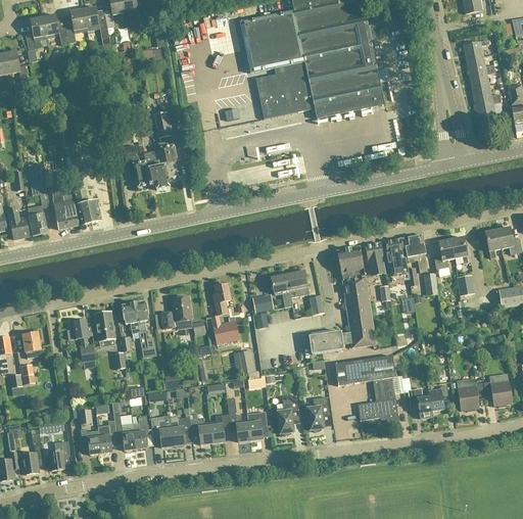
[(125,11),(122,0),(108,0),(110,10),(103,11),(105,19),(106,27),(113,26),(111,13),(125,11)]
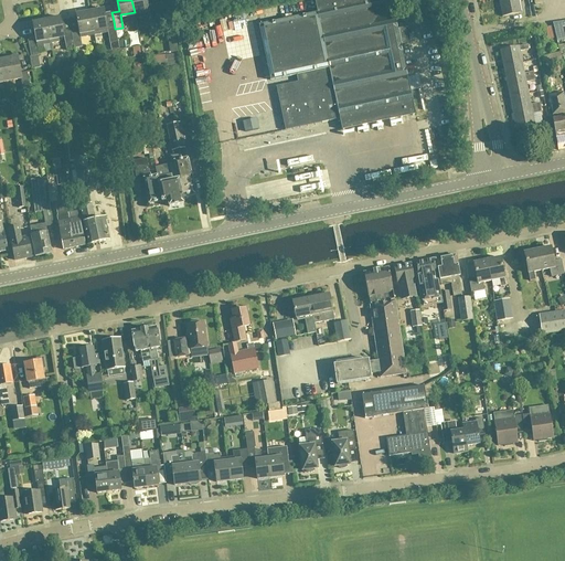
[(145,19),(150,18),(151,22),(159,20),(156,4),(148,6),(147,0),(131,0),(135,12),(135,16),(144,13),(145,19)]
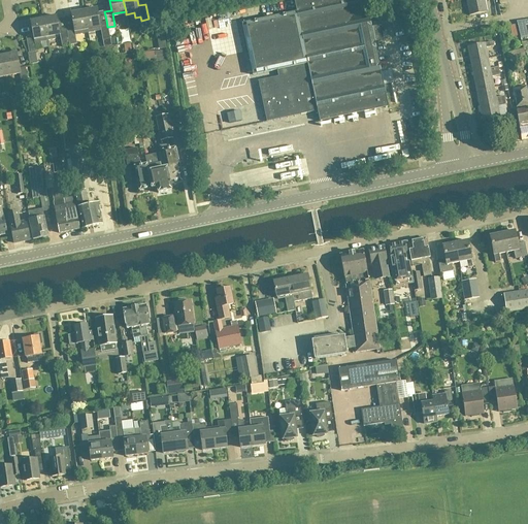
[(296,9),(241,21),(242,24),(252,68),(253,72),(276,67),(278,73),(257,78),(266,119),(272,118),(307,110),(306,103),(316,101),(319,115),(320,119),(388,104),(388,103),(387,99),(384,87),(382,74),(373,38),(382,37),(378,23),(371,24),(365,0),(295,0),(295,4),(296,9)]
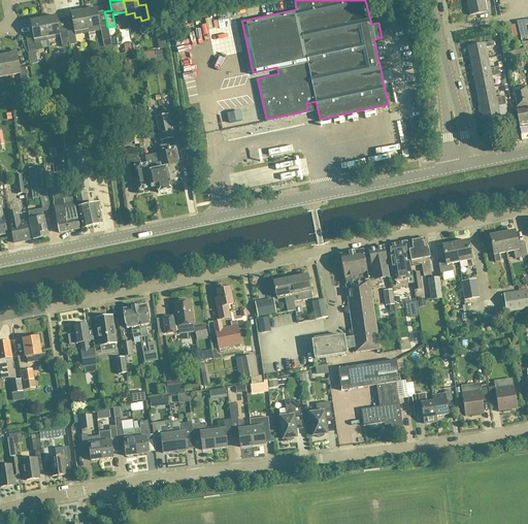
[(466,0),(469,12),(487,9),(485,0),(466,0)]
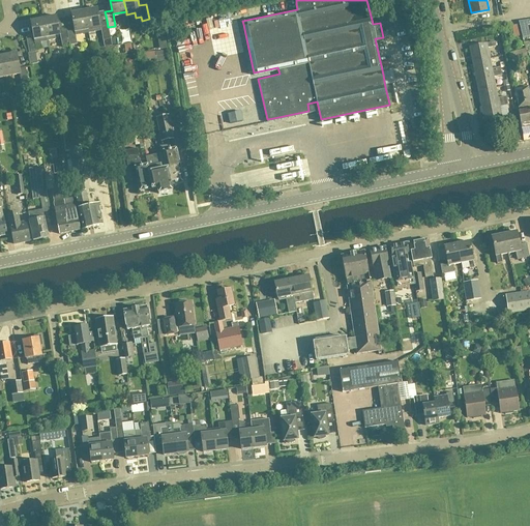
[(108,27),(107,20),(99,21),(96,5),(83,8),(88,30),(96,28),(95,25),(100,24),(102,36),(110,35),(108,27)]
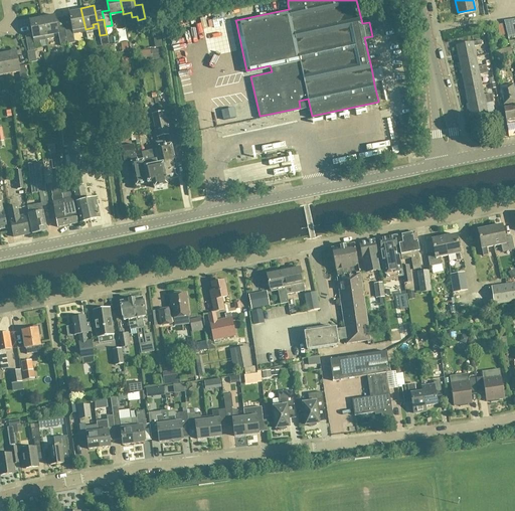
[(72,28),(76,27),(77,30),(86,29),(80,8),(68,10),(71,25),(64,26),(67,41),(74,40),(72,28)]
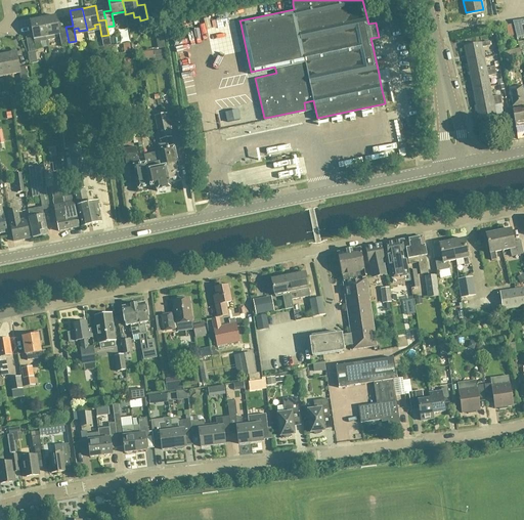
[(69,42),(66,27),(58,29),(55,13),(42,15),(47,38),(54,36),(54,33),(58,32),(61,44),(69,42)]
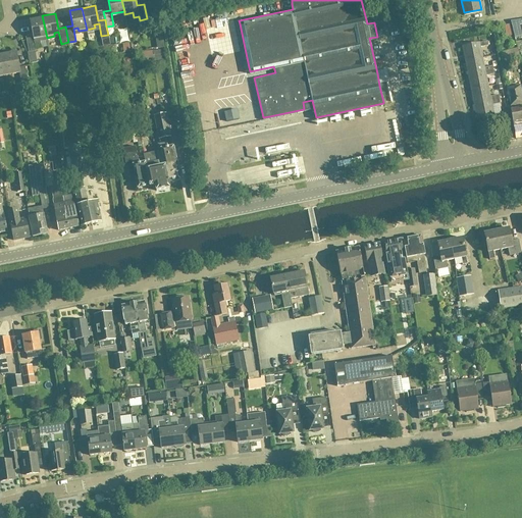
[(36,48),(34,40),(47,38),(42,15),(30,17),(33,34),(25,35),(29,50),(36,48)]
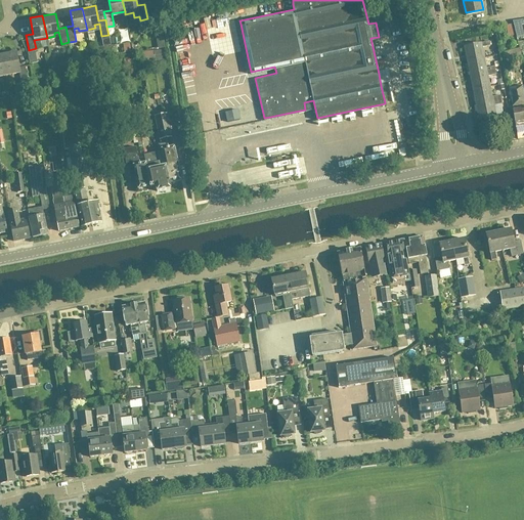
[(467,58),(484,55),(482,44),(489,43),(489,39),(464,44),(467,58)]
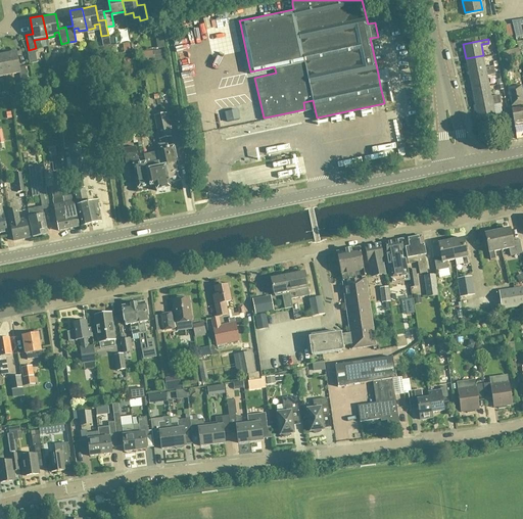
[(518,45),(500,50),(503,59),(521,54),(518,45)]
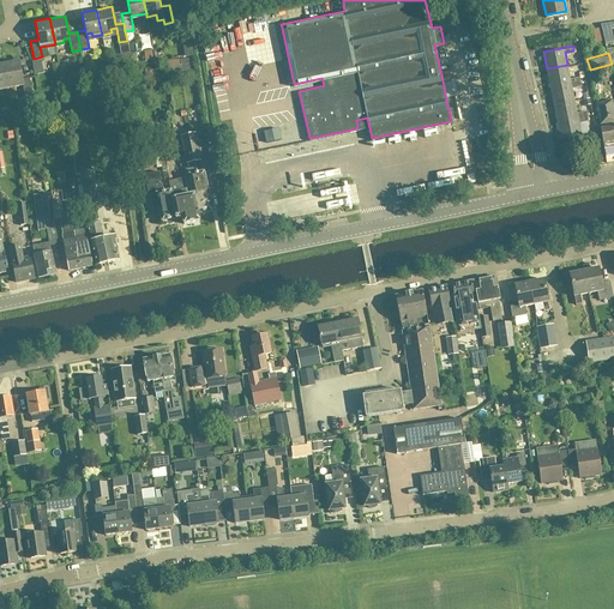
[(1,61),(6,85),(23,83),(25,95),(32,94),(29,74),(22,76),(19,58),(1,61)]
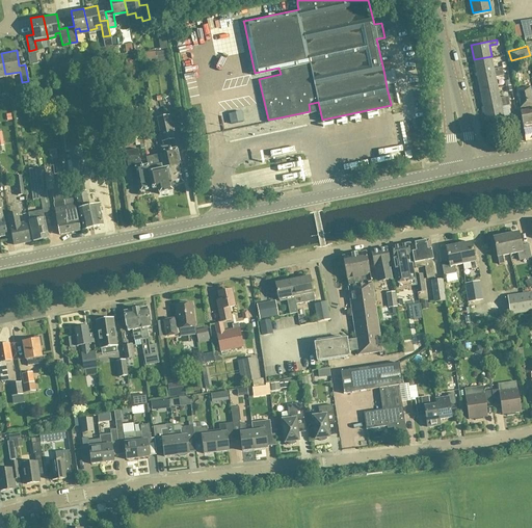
[(476,74),(503,69),(502,66),(494,67),(491,56),(474,59),(476,74)]
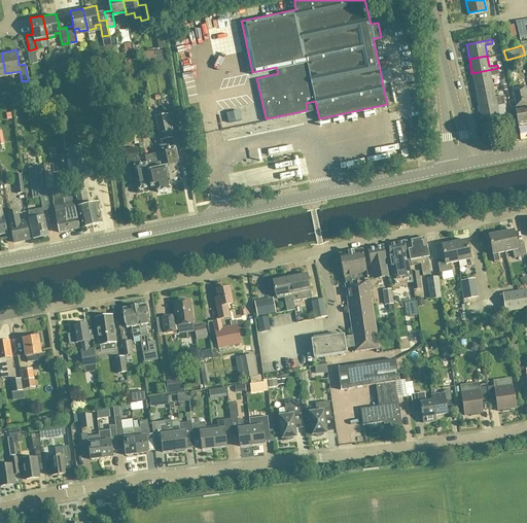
[(475,89),(492,84),(490,74),(498,72),(498,68),(471,73),(475,89)]
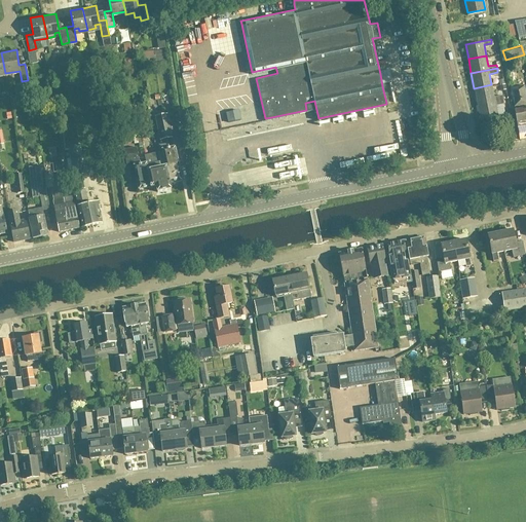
[(477,103),(502,98),(502,94),(494,96),(491,84),(474,88),(477,103)]
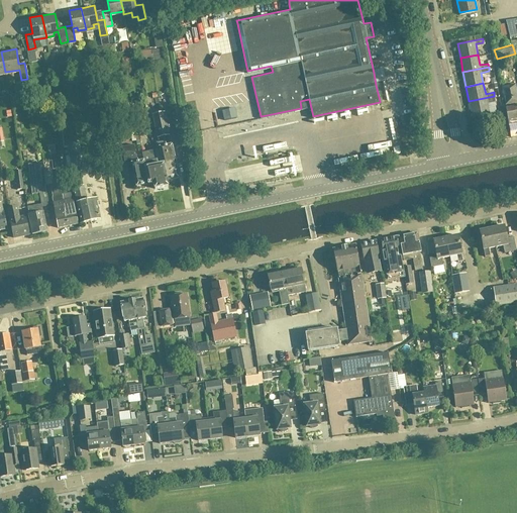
[(516,92),(515,83),(502,85),(505,102),(516,100),(516,92)]
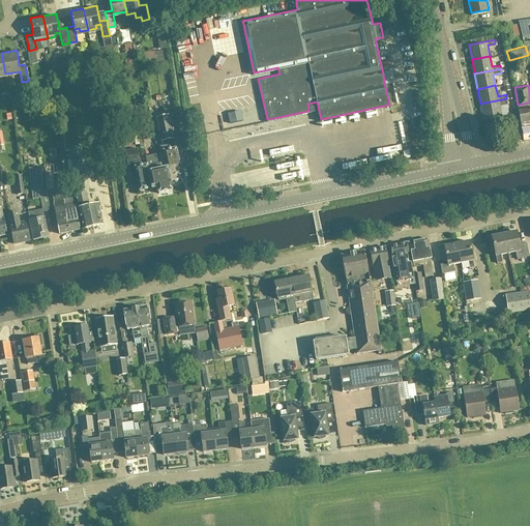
[(506,98),(480,104),(483,118),(501,115),(499,104),(507,103),(506,98)]
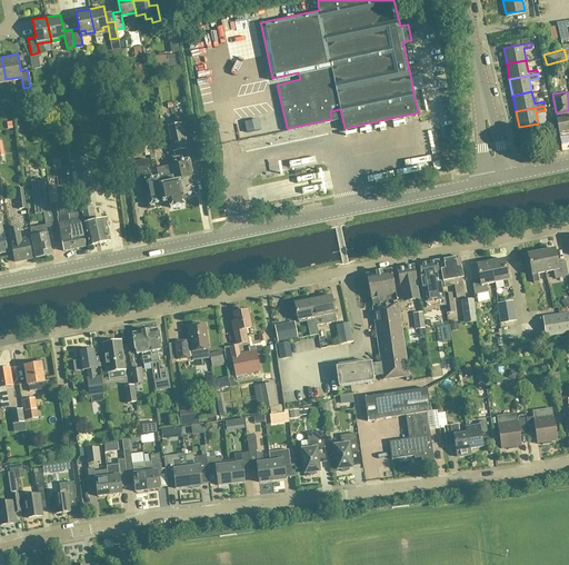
[(568,114),(556,117),(562,148),(568,147),(568,114)]
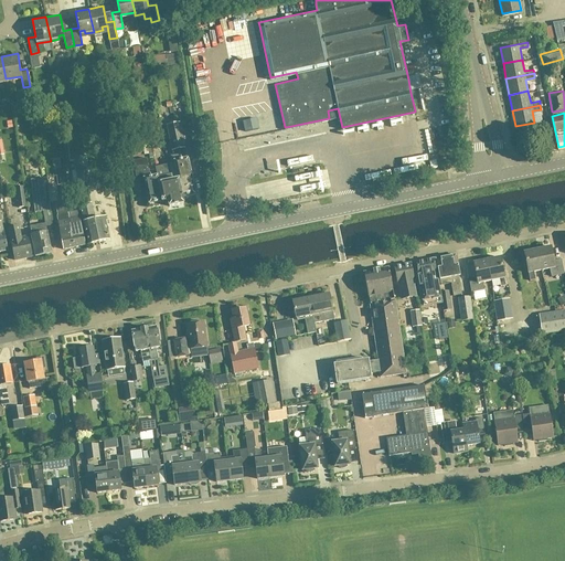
[(167,123),(169,135),(182,133),(179,120),(167,123)]
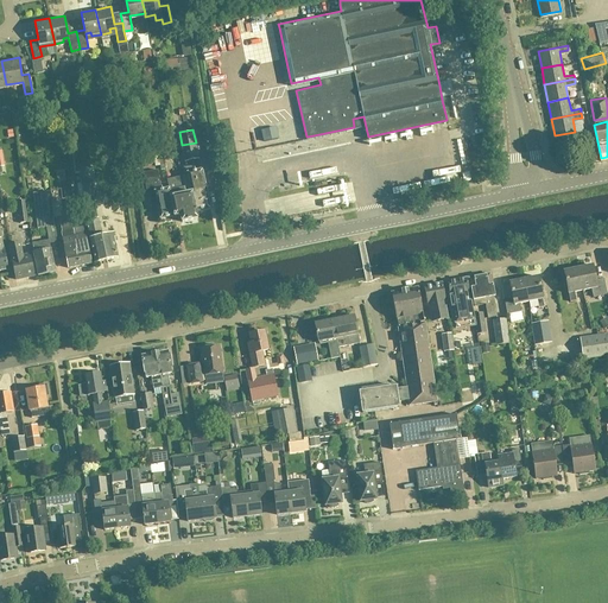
[(196,143),(182,145),(184,158),(198,156),(196,143)]
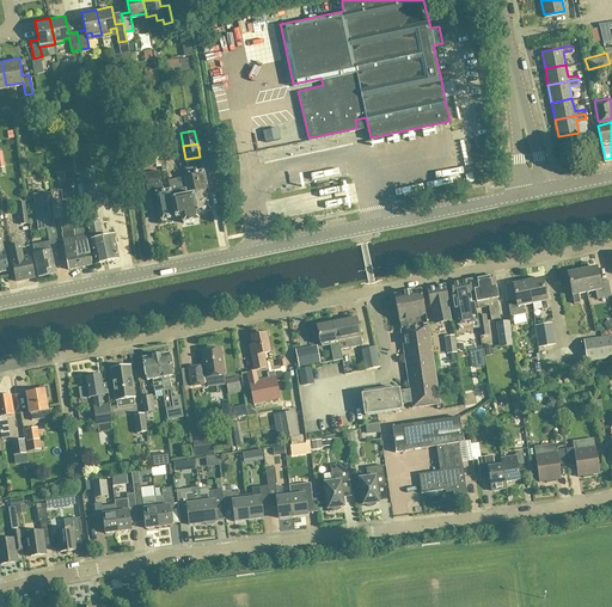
[(80,169),(78,148),(68,149),(71,170),(80,169)]
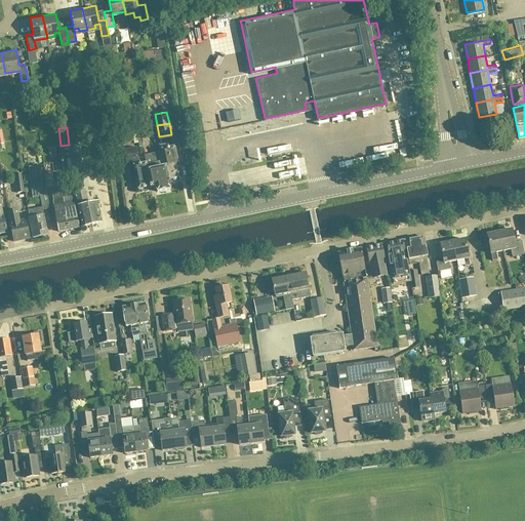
[(166,141),(158,142),(160,150),(160,153),(163,153),(165,164),(177,161),(174,144),(167,146),(166,141)]
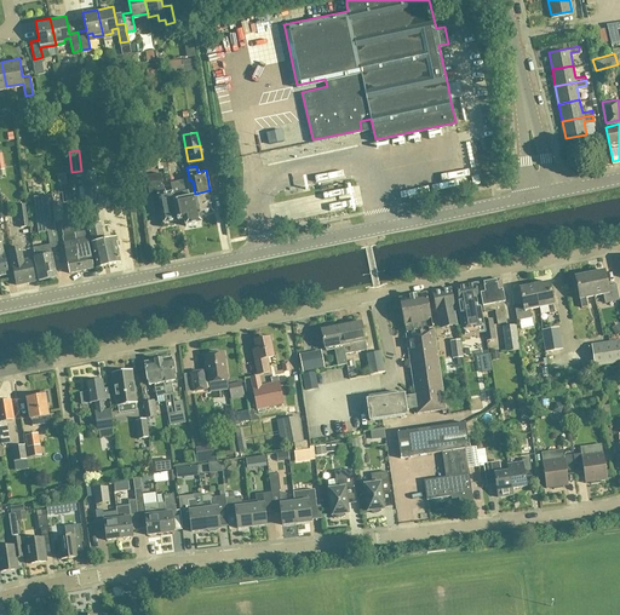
[(177,218),(172,191),(172,189),(165,191),(160,171),(145,173),(149,195),(158,193),(162,220),(177,218)]
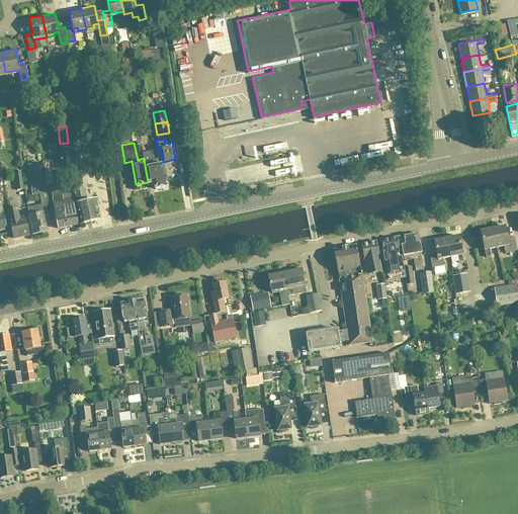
[(158,151),(158,148),(155,149),(158,164),(161,163),(161,166),(164,166),(166,178),(179,176),(175,159),(163,162),(161,151),(158,151)]
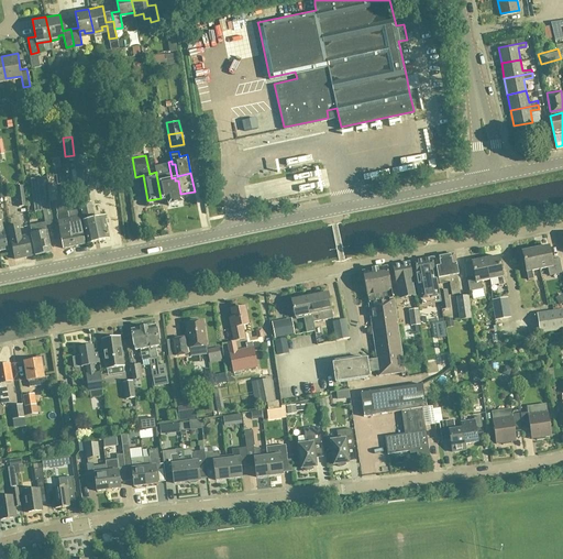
[(156,174),(161,198),(161,199),(166,198),(167,204),(183,200),(180,194),(178,181),(175,181),(175,177),(172,178),(168,162),(155,164),(156,172),(156,174)]
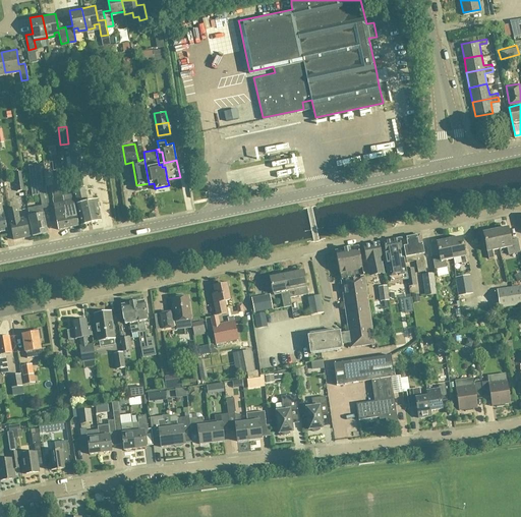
[(80,151),(70,153),(68,153),(70,165),(70,166),(71,174),(70,175),(72,186),(83,184),(84,184),(80,165),(83,164),(80,151)]
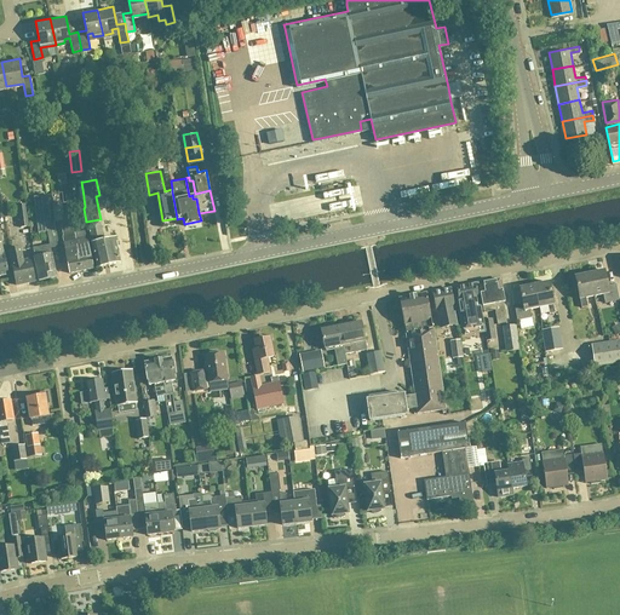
[(302,193),(303,202),(313,201),(313,191),(302,193)]
